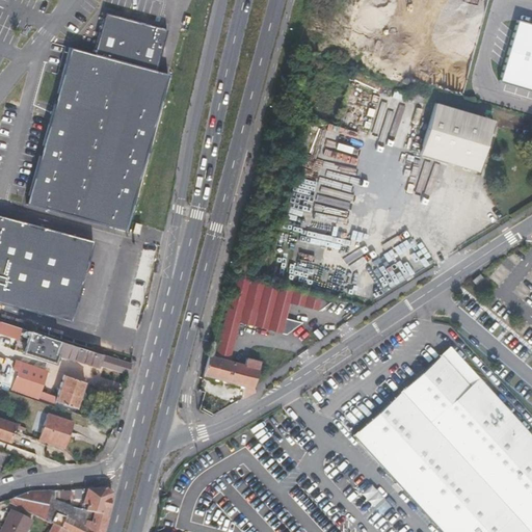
[(107,14),(96,53),(156,71),(167,30),(107,14)]
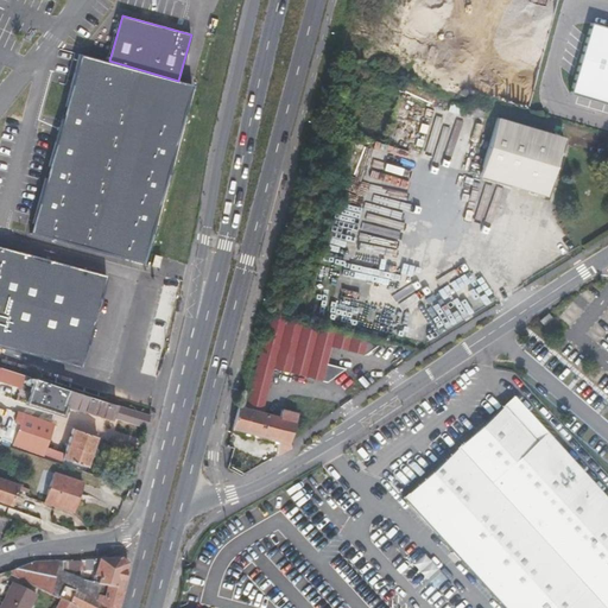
[(194,86),(178,81),(109,61),(81,54),(31,234),(144,265),(194,86)]
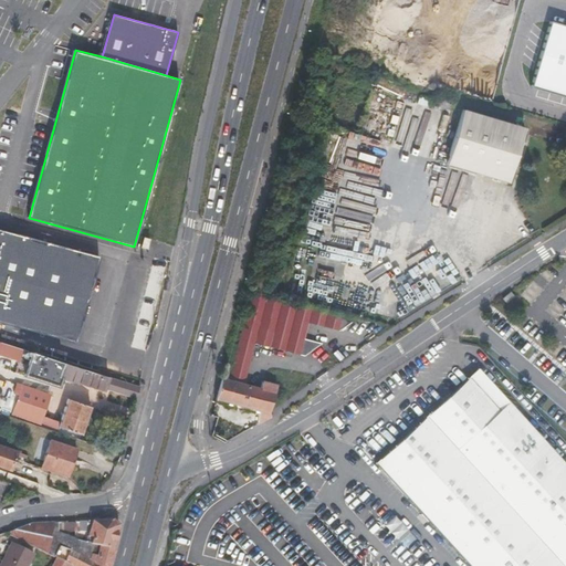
[(431,101),(419,96),(417,103),(429,107),(431,101)]
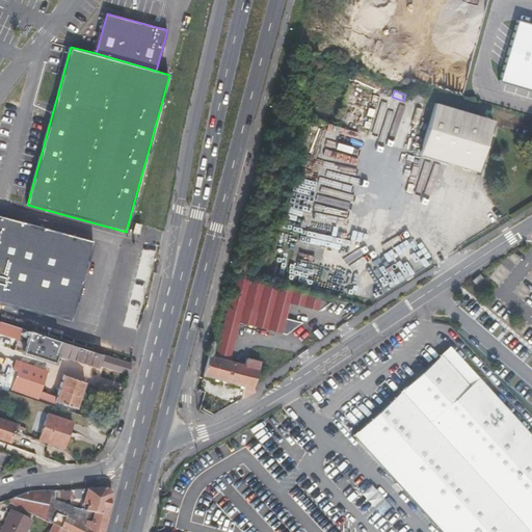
[(476,169),(490,121),(433,104),(418,153),(476,169)]
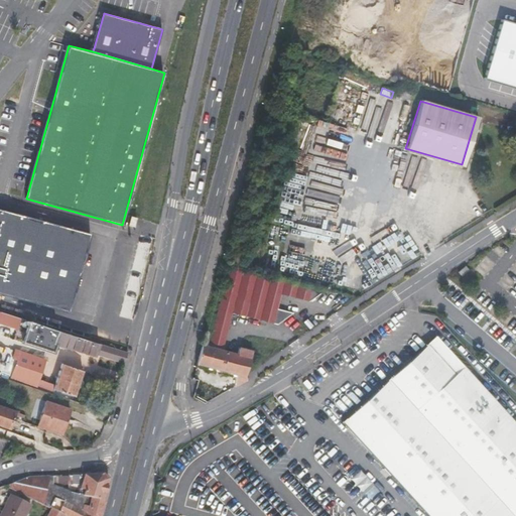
[(0,210),(0,293),(68,312),(89,234),(0,210)]
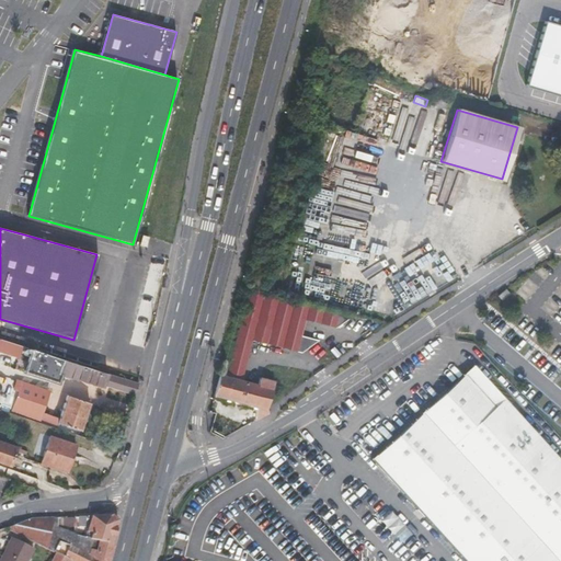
[(439,266),(395,284),(402,302),(454,283),(448,270),(442,273),(439,266)]
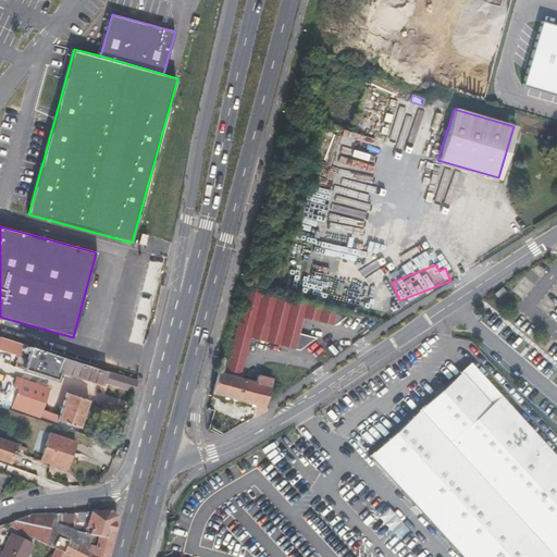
[(307,301),(247,286),(225,370),(240,374),(250,338),(299,350),(317,337),(299,333),(307,301)]
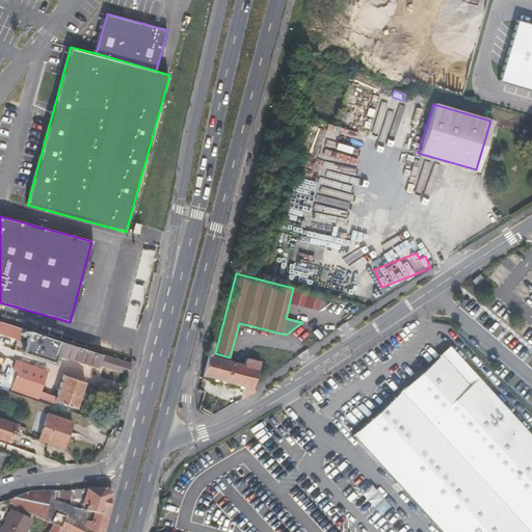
[(476,285),(483,278),(480,274),(472,281),(476,285)]
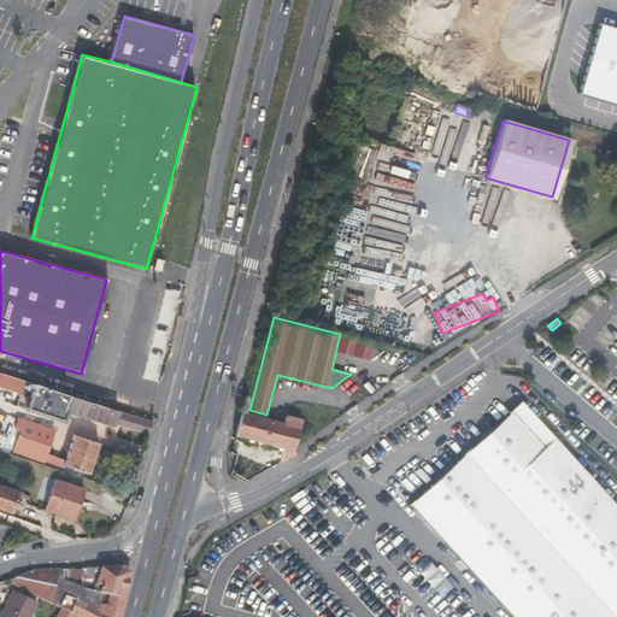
[(348,336),(340,334),(336,352),(345,354),(348,336)]
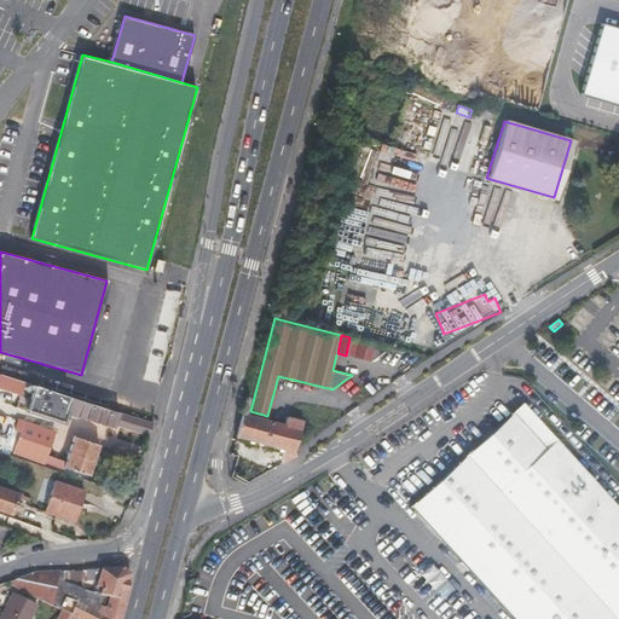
[(358,340),(350,337),(346,356),(354,358),(358,340)]
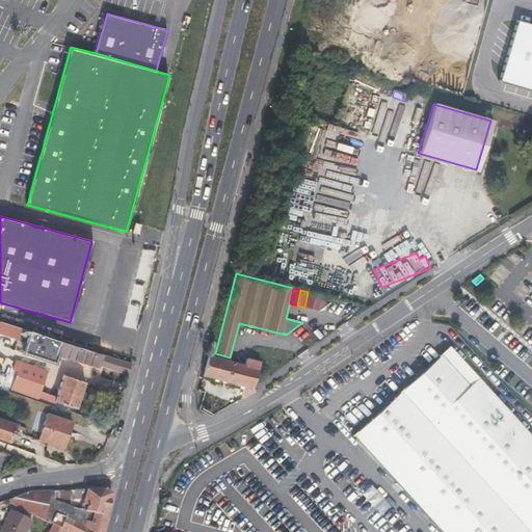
[(316,293),(308,292),(304,308),(312,309),(316,293)]
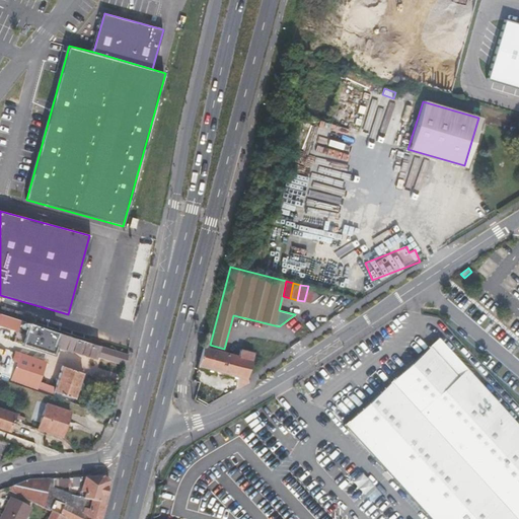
[(327,291),(308,286),(304,301),(311,303),(327,291)]
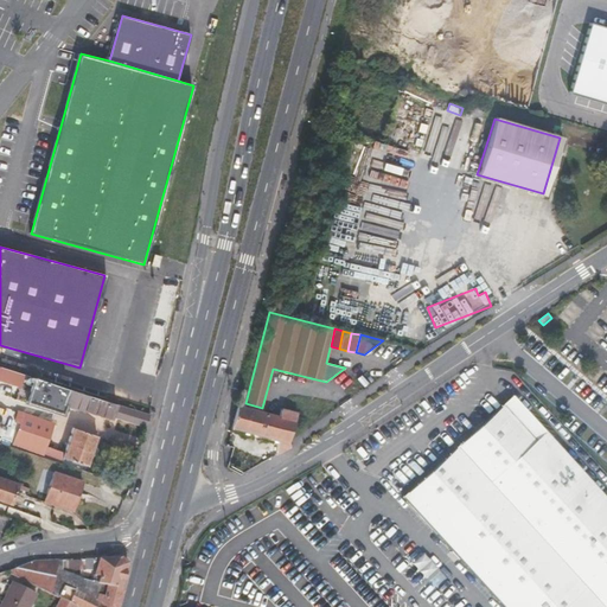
[(0,364),(0,379),(21,385),(25,372),(0,364)]
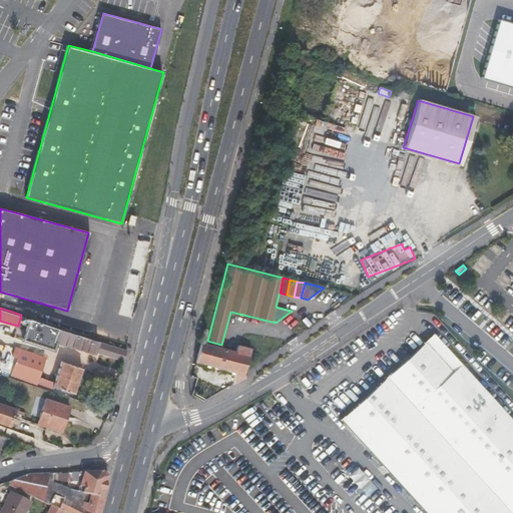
[(94,354),(95,352),(122,361),(126,350),(125,350),(49,326),(46,335),(55,338),(54,342),(69,347),(71,346),(94,354)]
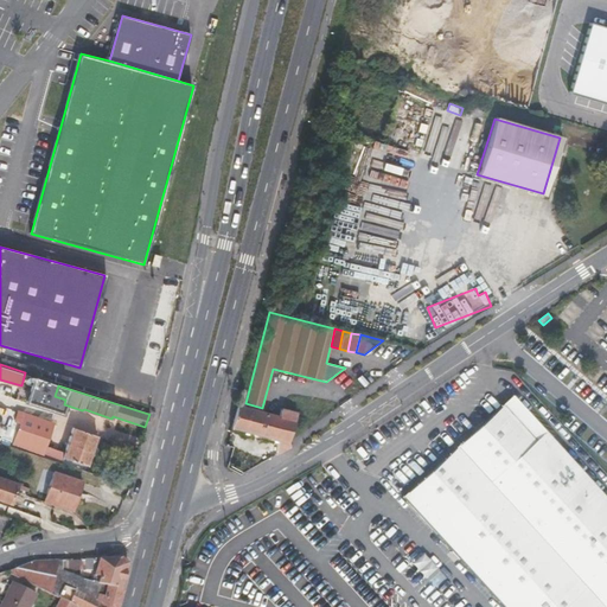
[(26,402),(61,413),(64,404),(30,393),(26,402)]
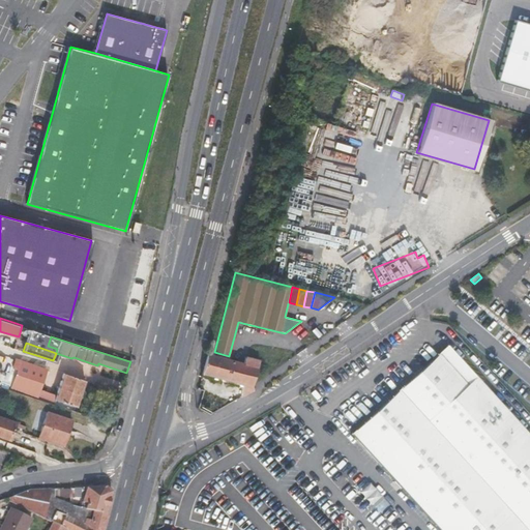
[(467,385),(438,353),(370,416),(361,408),(347,420),(355,430),(351,433),(439,529),(529,529),(529,435),(476,377),(467,385)]
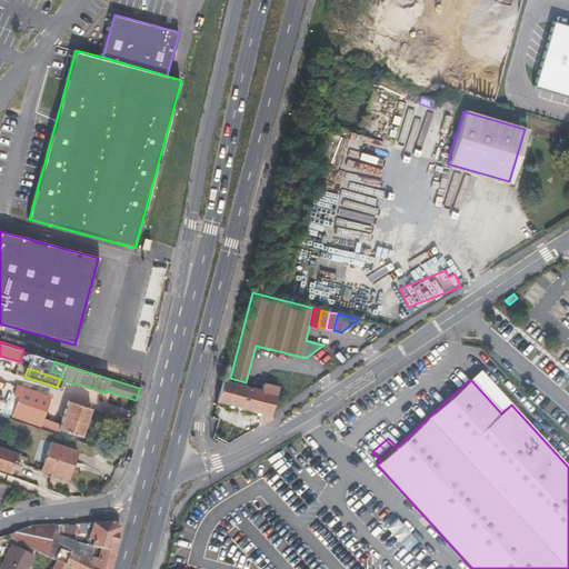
[(265,423),(275,417),(279,396),(228,381),(222,380),(215,410),(219,412),(253,421),(250,431),(265,423)]
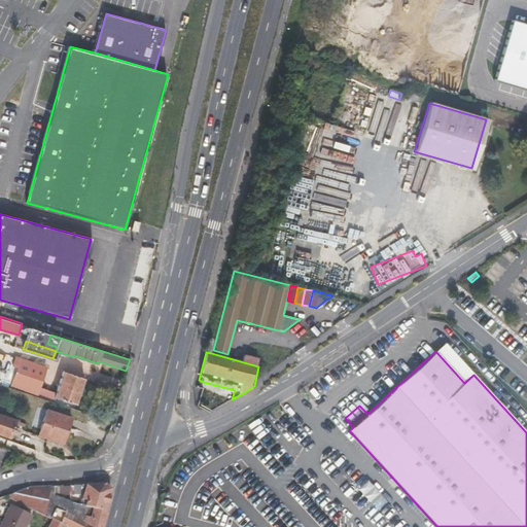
[(36,393),(45,367),(21,360),(12,386),(36,393)]
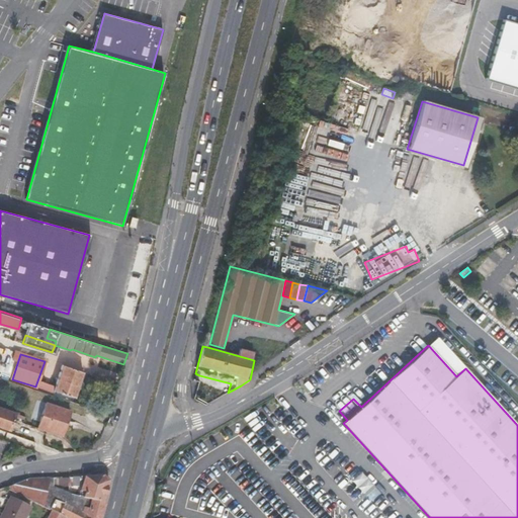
[(62,365),(54,391),(75,398),(83,372),(62,365)]
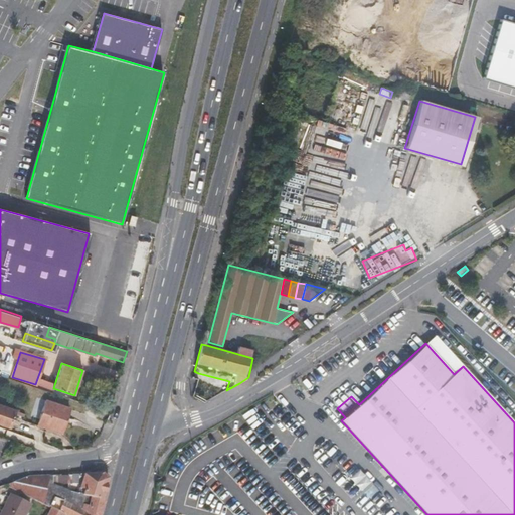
[(45,400),(37,424),(60,433),(69,407),(45,400)]
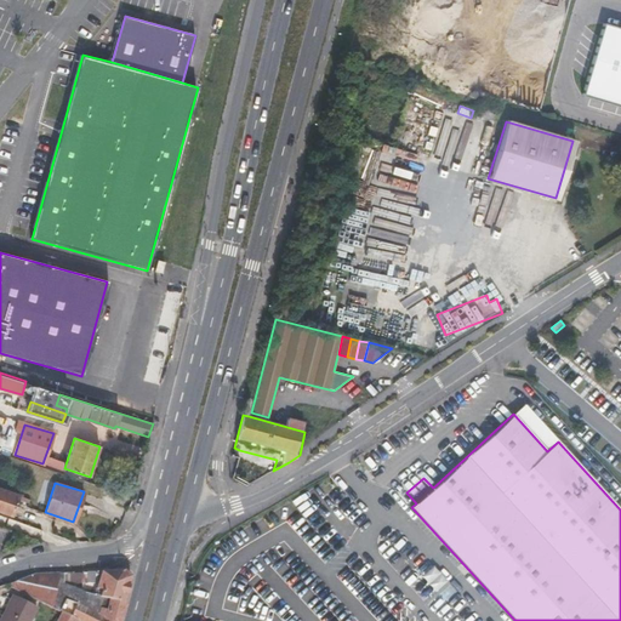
[(16,502),(18,495),(0,488),(0,511),(11,516),(16,502)]
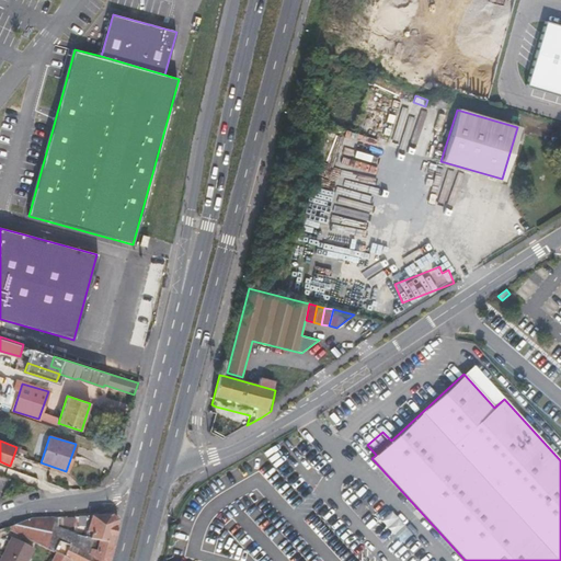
[(77,526),(88,526),(84,537),(99,541),(112,545),(117,521),(111,516),(77,517),(77,526)]
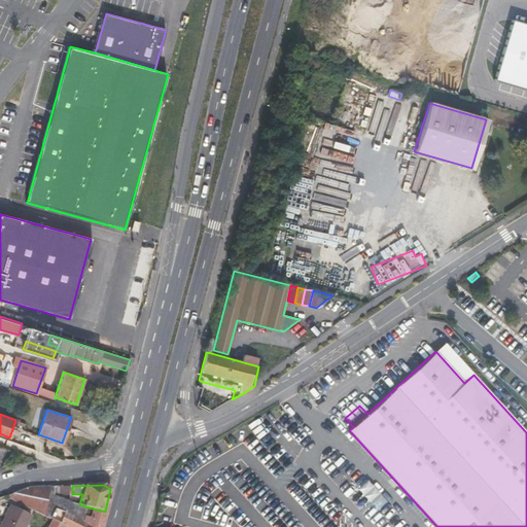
[(89,525),(65,513),(70,502),(56,495),(51,494),(53,486),(30,487),(5,496),(51,520),(65,526),(66,526),(100,526),(105,512),(93,508),(89,525)]
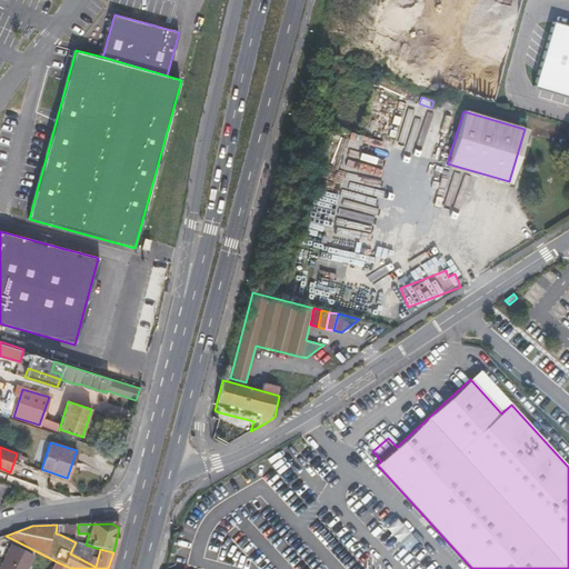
[(63,525),(63,533),(78,533),(78,525),(63,525)]
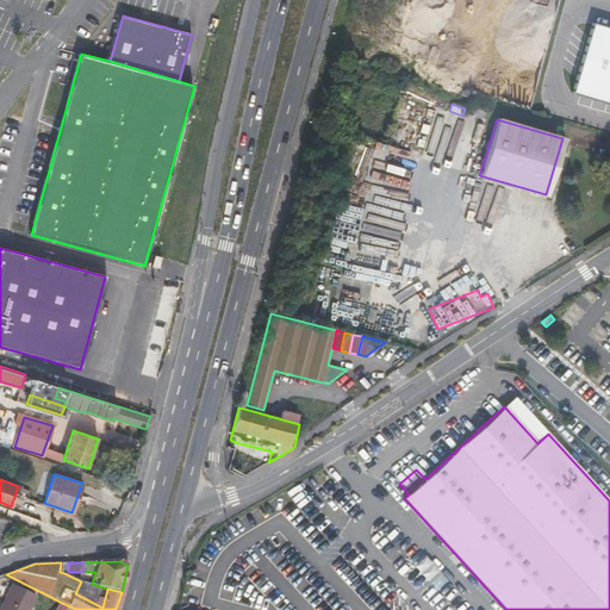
[(27,609),(35,597),(13,585),(0,609),(27,609)]
